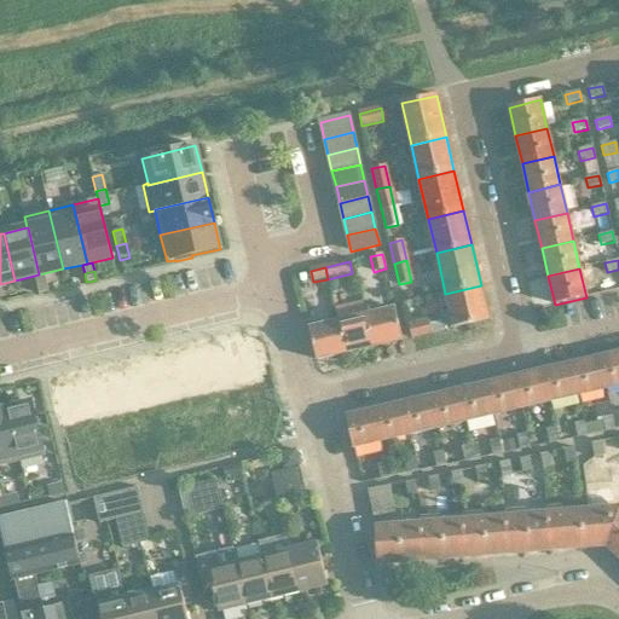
[(44,273),(39,275),(34,276),(36,285),(46,283),(44,273)]
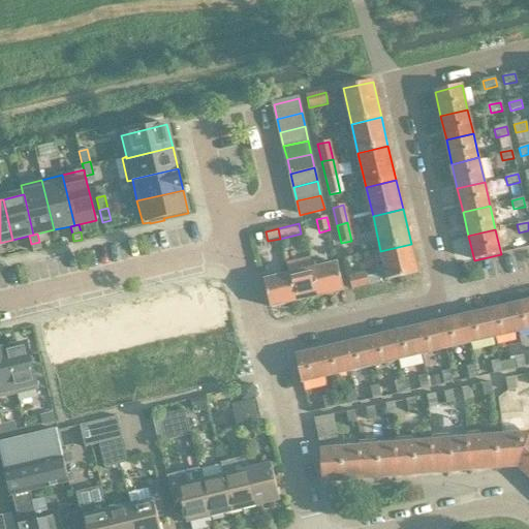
[(39,242),(31,244),(33,251),(41,249),(39,242)]
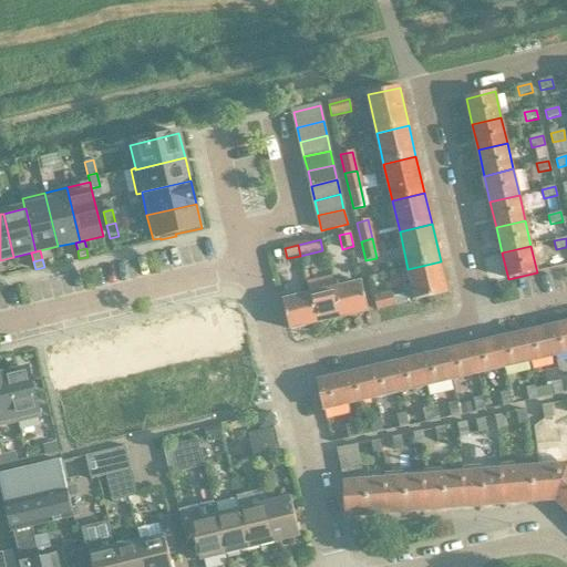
[(441,261),(408,269),(415,300),(447,292),(441,261)]
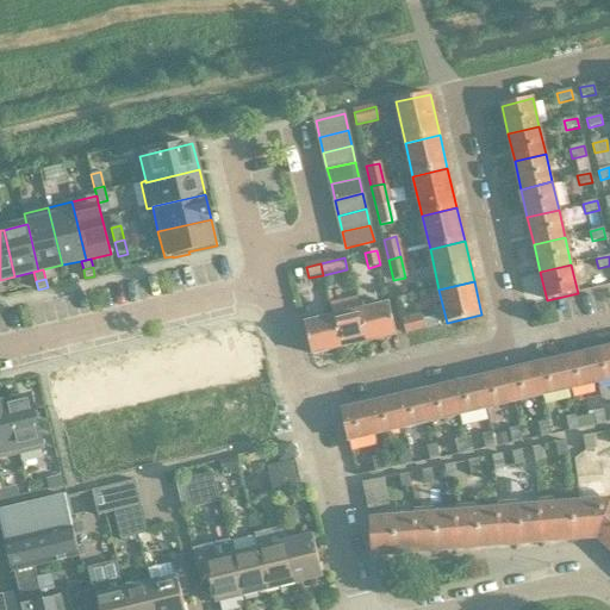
[(358,298),(330,304),(332,317),(341,349),(368,342),(361,311),(358,298)]
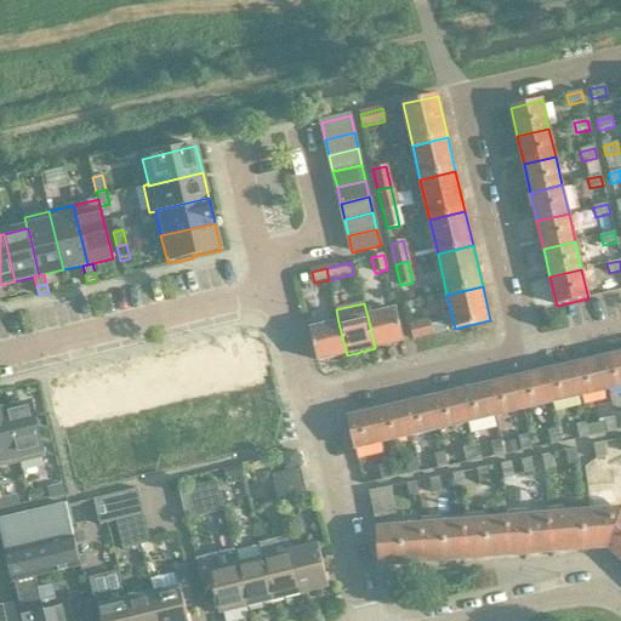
[(396,309),(368,317),(375,348),(403,342),(396,309)]
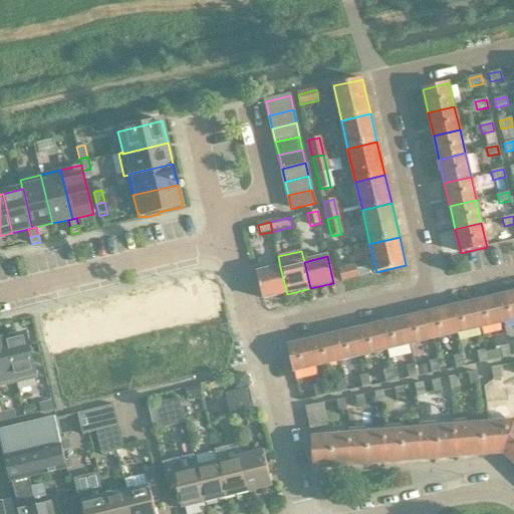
[(357,266),(339,270),(341,281),(360,276),(357,266)]
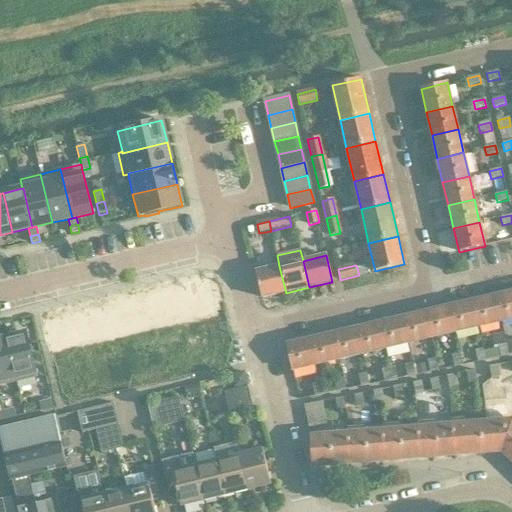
[(279,266),(256,272),(262,298),(286,293),(279,266)]
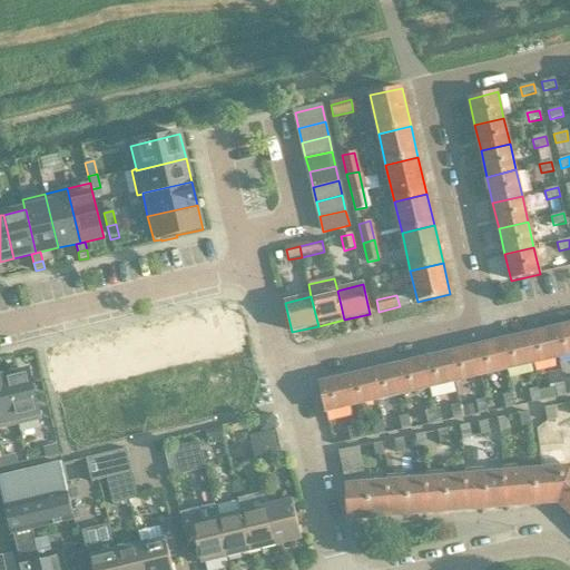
[(558,359),(569,355),(569,324),(551,330),(558,359)]
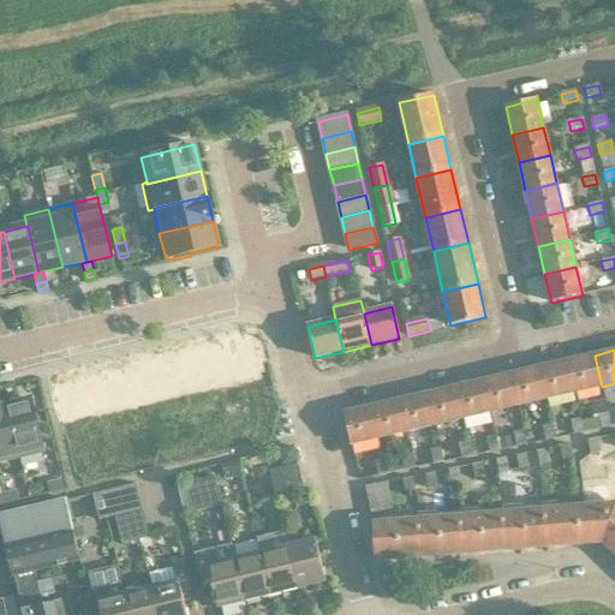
[(574,393),(602,387),(595,356),(567,362),(574,393)]
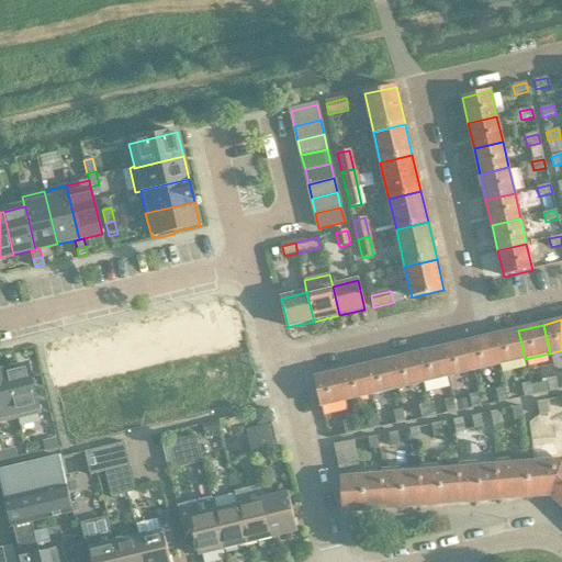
[(499,366),(525,359),(518,330),(493,337),(499,366)]
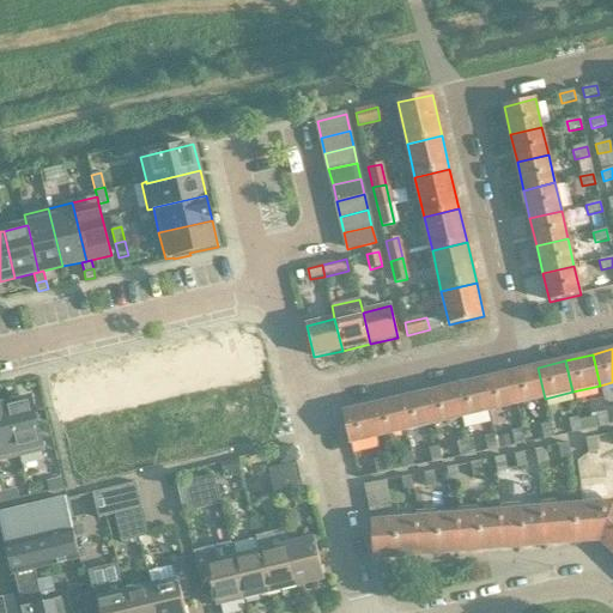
[(174,365),(151,371),(161,412),(184,406),(174,365)]
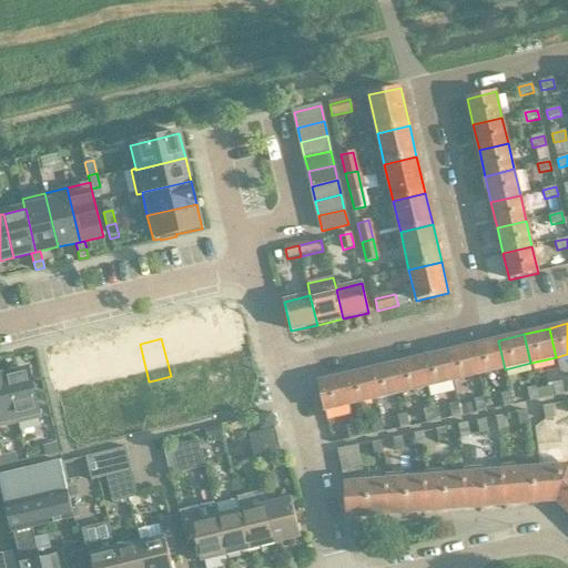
[(478,375),(505,369),(498,341),(472,346),(478,375)]
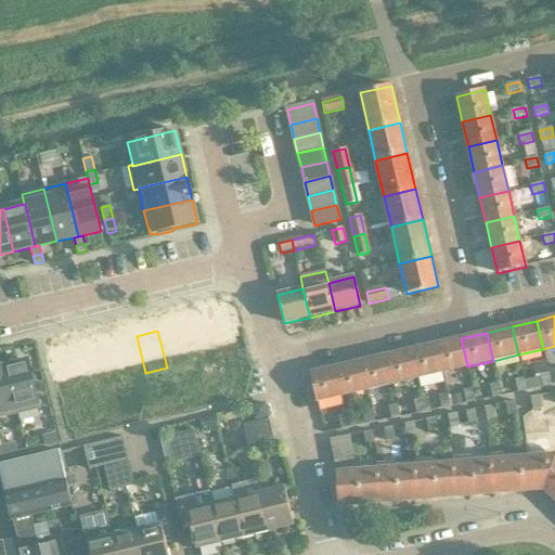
[(137,336),(115,341),(124,378),(145,373),(137,336)]
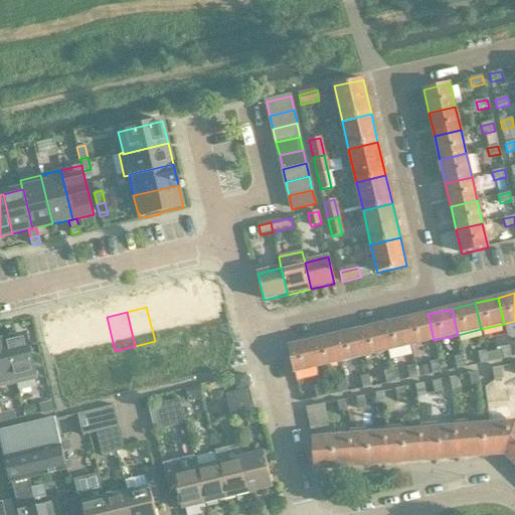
[(410,346),(434,340),(427,314),(404,319),(410,346)]
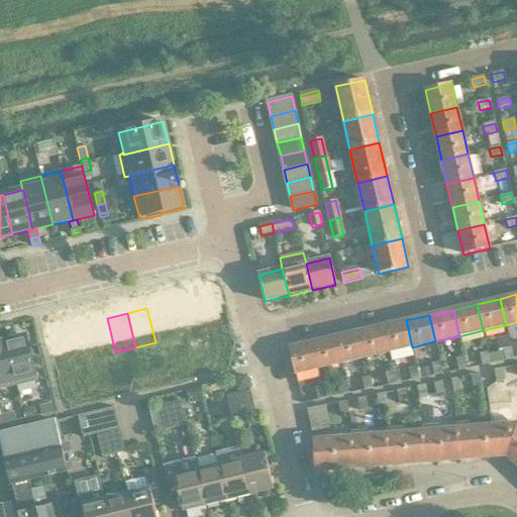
[(107,318),(87,323),(96,357),(115,352),(107,318)]
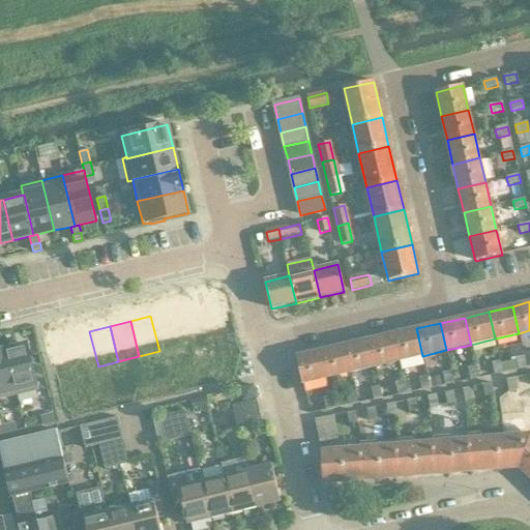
[(399,361),(422,356),(416,328),(392,334),(399,361)]
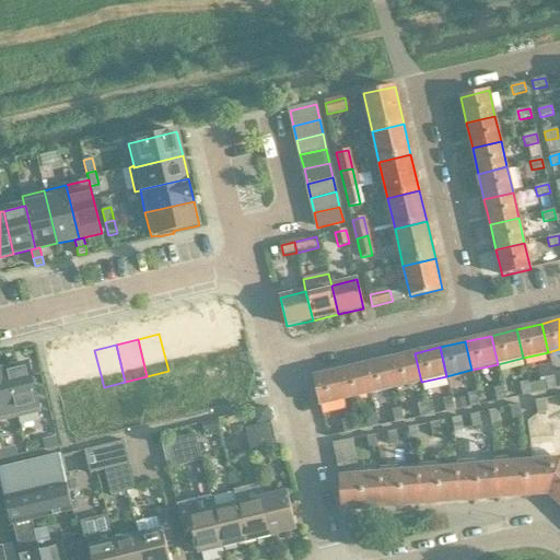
[(94,350),(73,354),(82,393),(104,387),(94,350)]
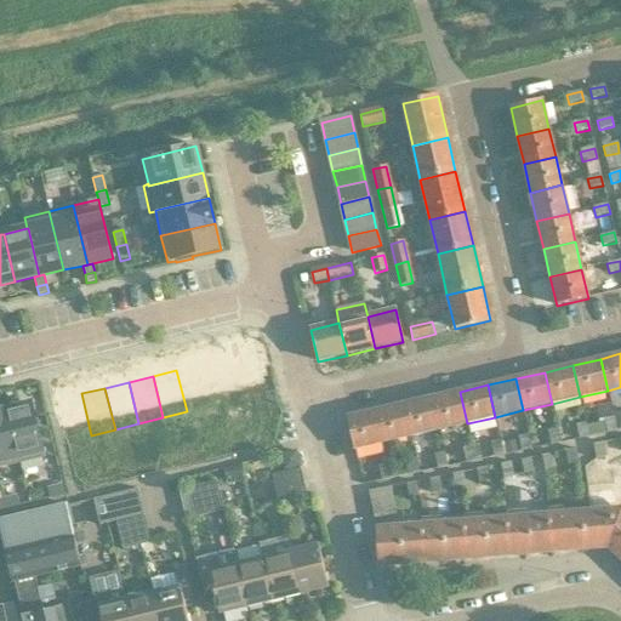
[(439,431),(467,423),(460,392),(432,398),(439,431)]
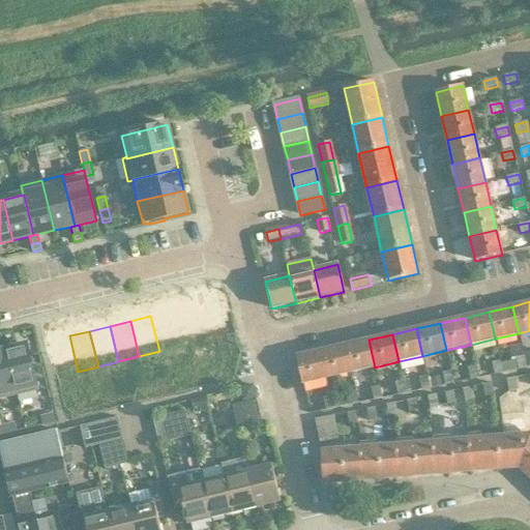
[(69,335),(48,341),(57,377),(78,372),(69,335)]
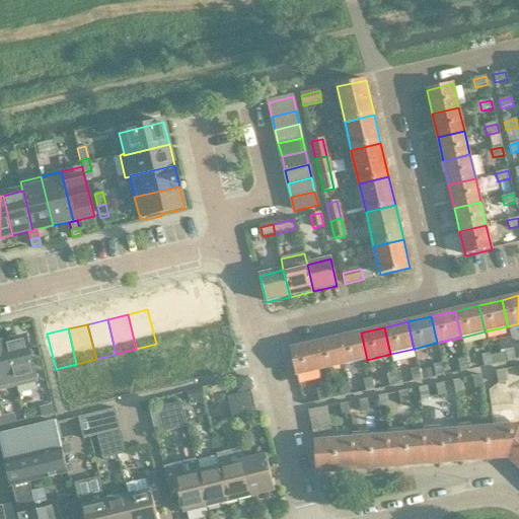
[(344,365),(367,360),(361,332),(338,339),(344,365)]
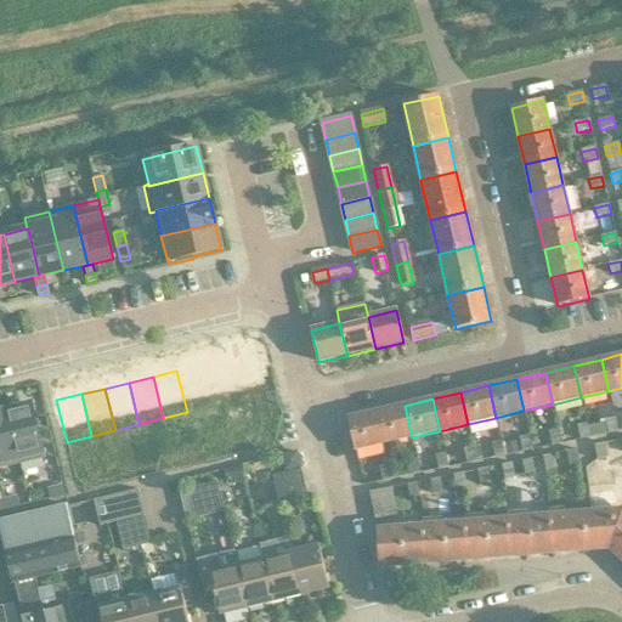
[(6,411),(20,464),(45,458),(32,405),(6,411)]
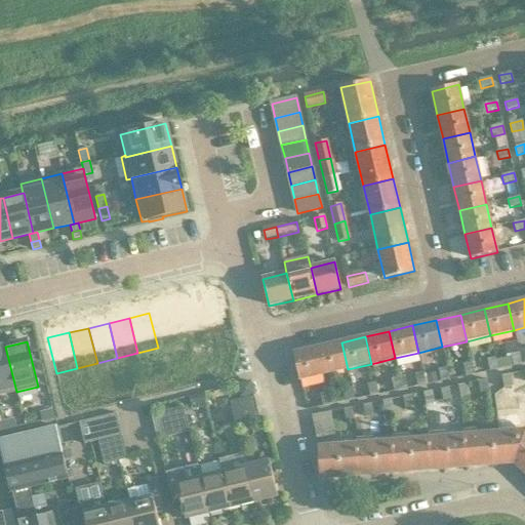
[(324,374),(348,369),(341,342),(318,348),(324,374)]
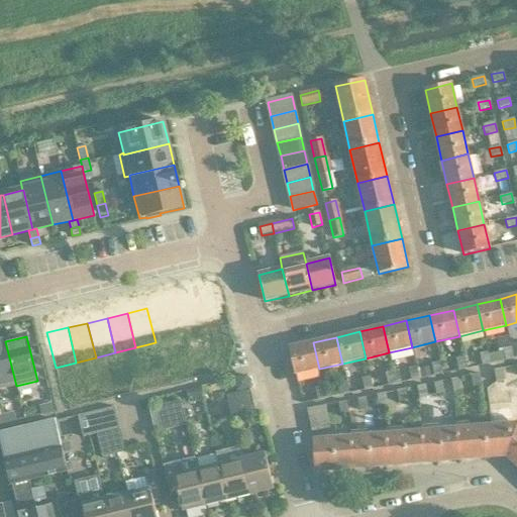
[(0,390),(16,386),(5,341),(0,342),(0,390)]
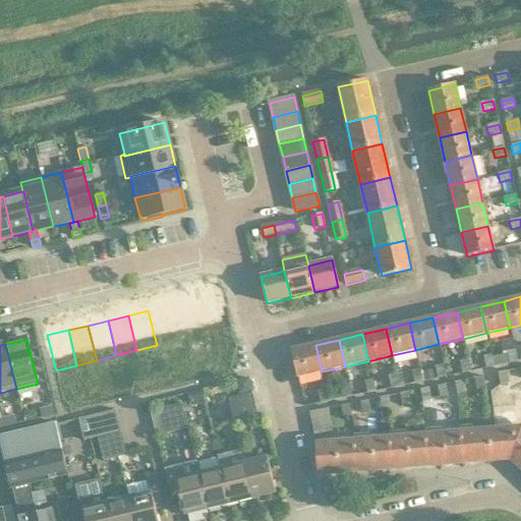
[(322,371),(315,345),(291,351),(297,378),(322,371)]
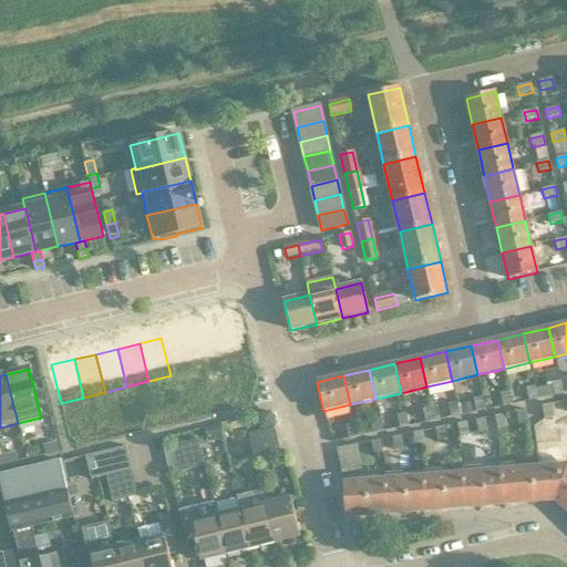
[(554,395),(563,393),(560,381),(552,382),(554,395)]
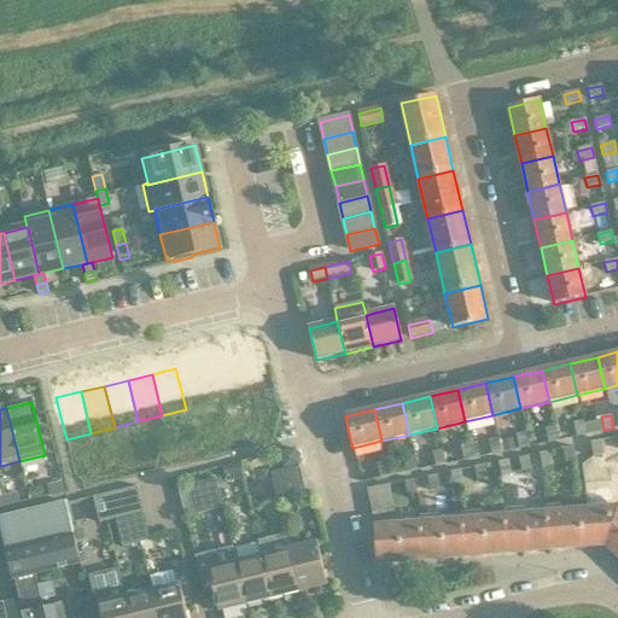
[(576,437),(586,435),(583,421),(573,423),(576,437)]
